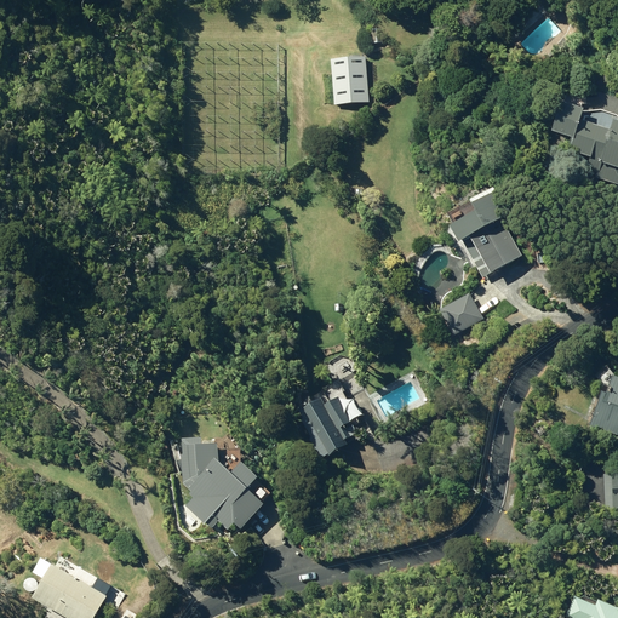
[(335,98),(335,102),(366,99),(365,57),(331,58),(332,75),(322,75),(324,98),(335,98)]
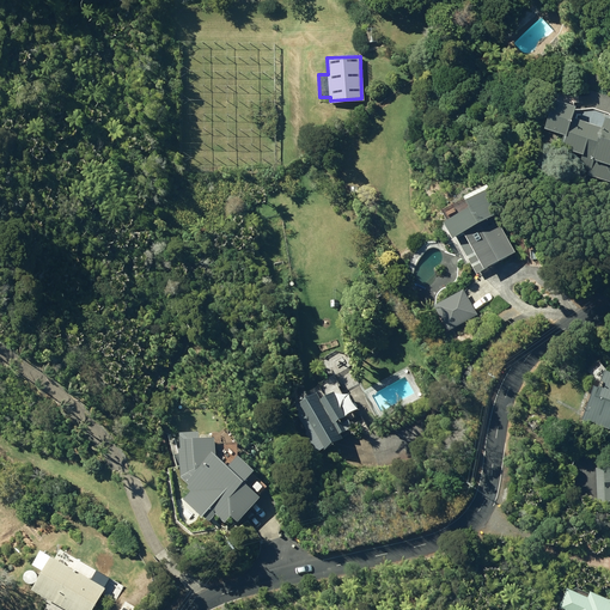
[(587,174),(609,180),(609,119),(608,119),(604,128),(574,117),(578,109),(556,102),(548,129),(566,136),(562,147),(583,154),(579,165),(589,169),(587,174)]
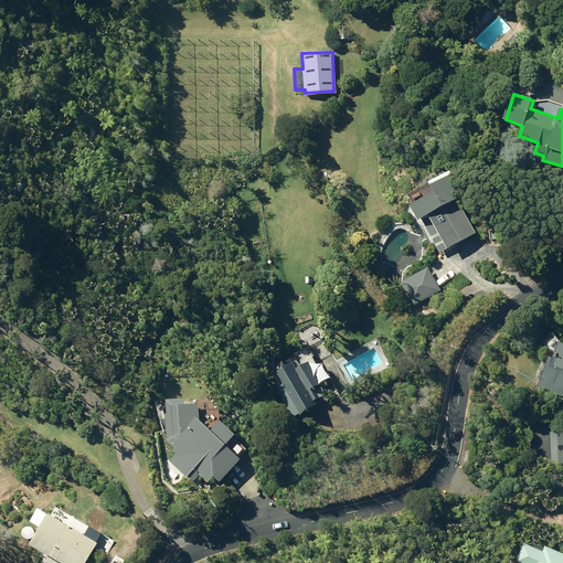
[(438,232),(448,248),(477,232),(459,200),(469,194),(457,172),(432,186),(436,193),(412,206),(420,222),(422,221),(432,236),(438,232)]
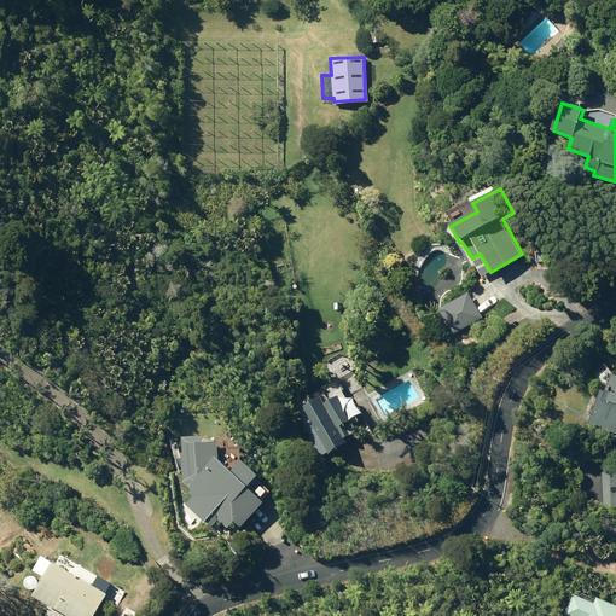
[(439,308),(453,332),(482,317),(468,291),(439,308)]
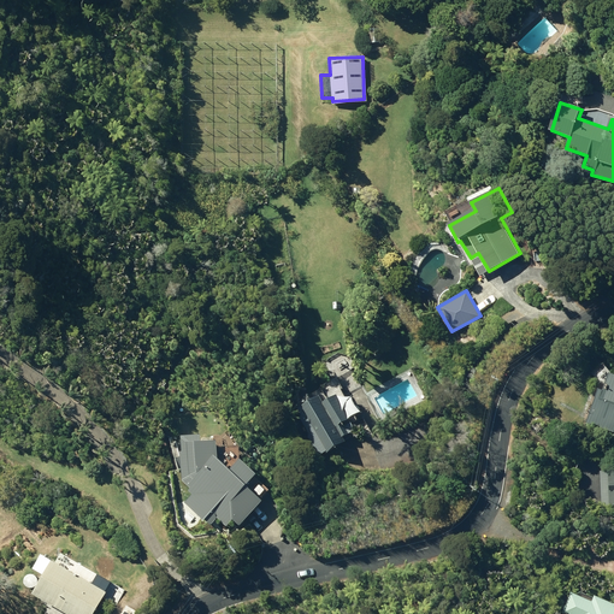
[(613,373),(610,372),(604,389),(598,387),(586,421),(613,430),(613,373)]
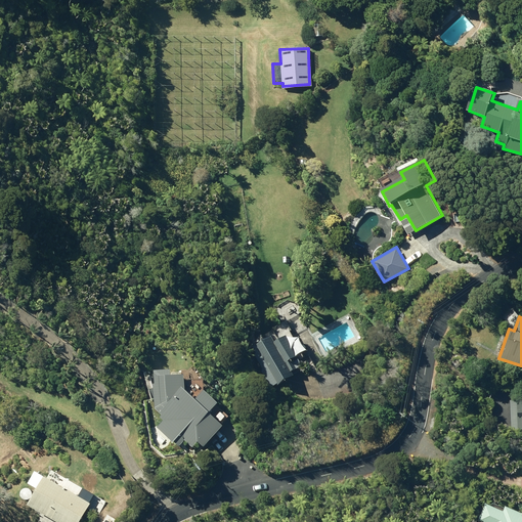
[(261,370),(270,386),(277,382),(277,384),(294,375),(292,372),(302,365),(297,356),(299,356),(288,336),(275,343),(271,337),(253,347),(255,352),(254,353),(263,368),(261,370)]
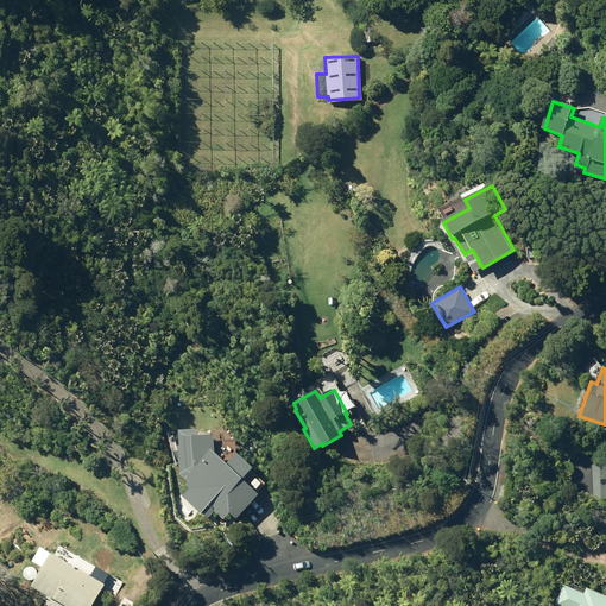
[(214,454),(214,439),(199,439),(199,434),(182,435),(182,475),(216,509),(221,504),(235,517),(257,494),(214,454)]
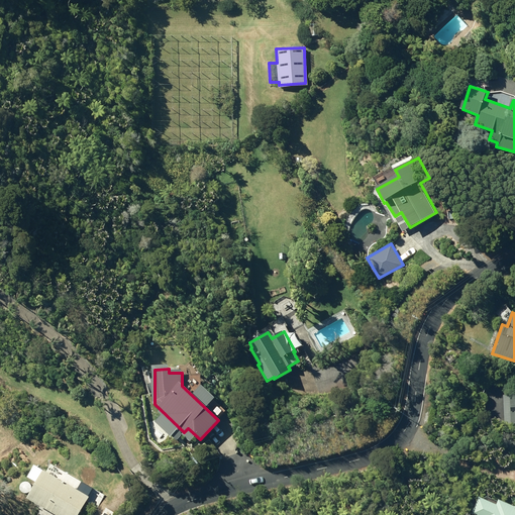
[(514,394),(504,395),(505,423),(514,422),(514,394)]
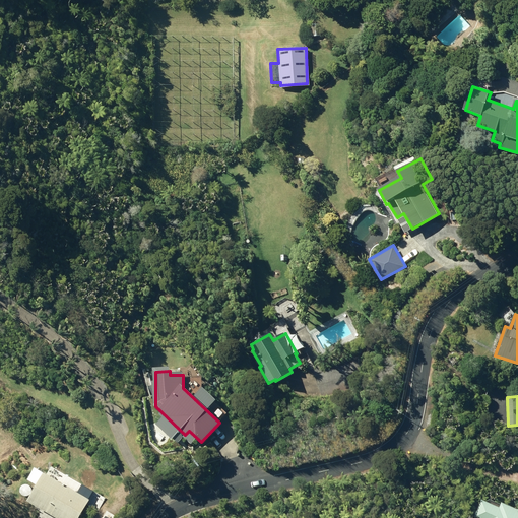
[(35,484),(43,472),(34,467),(25,479),(35,484)]
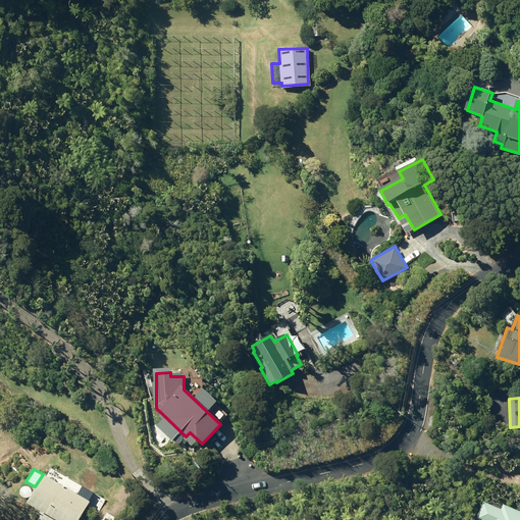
[(45,478),(30,503),(59,519),(79,519),(89,505),(45,478)]
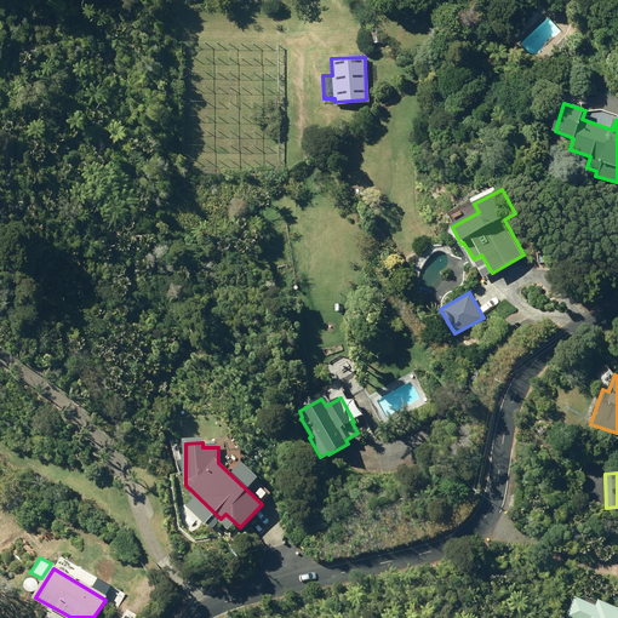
[(617,617),(617,606),(612,606),(578,588),(565,613),(572,617),(617,617)]
